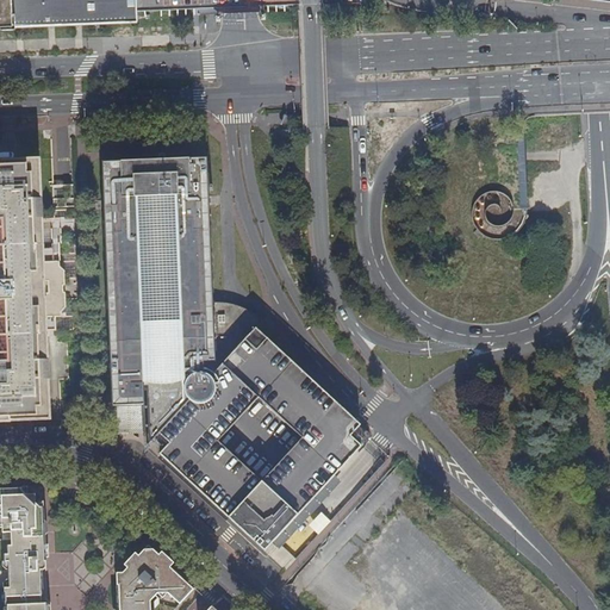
[(0,0),(0,30),(10,30),(8,0),(0,0)]
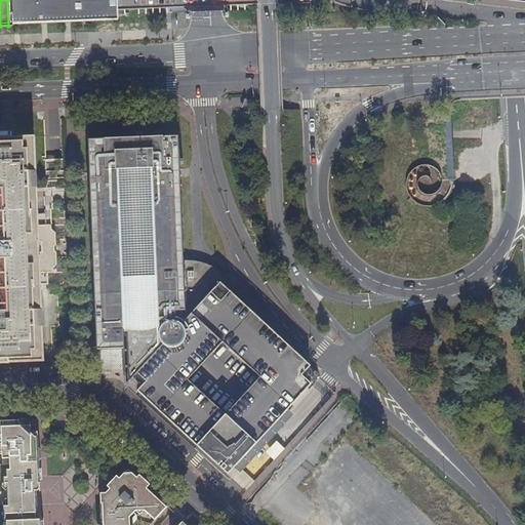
[(31,0),(32,13),(198,7),(269,5),(277,4),(277,0),(31,0)]
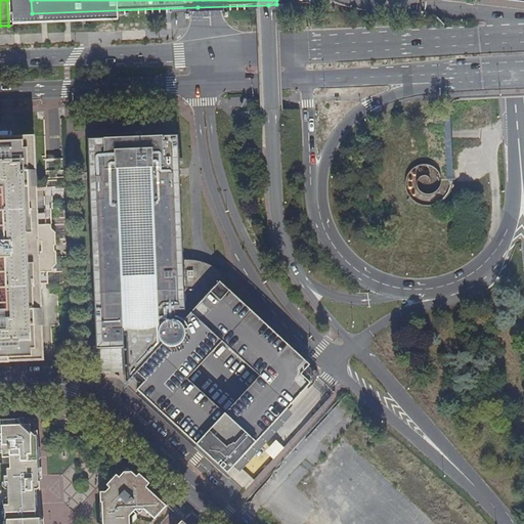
[(311,381),(318,374),(280,338),(261,320),(220,282),(228,276),(226,273),(220,269),(212,265),(200,261),(191,260),(184,260),(179,136),(142,138),(142,133),(117,134),(117,139),(88,140),(95,339),(124,339),(124,337),(126,337),(127,359),(129,383),(136,375),(145,383),(137,392),(217,466),(221,463),(223,465),(220,468),(227,475),(311,386),(302,376),(304,374),(311,381)]
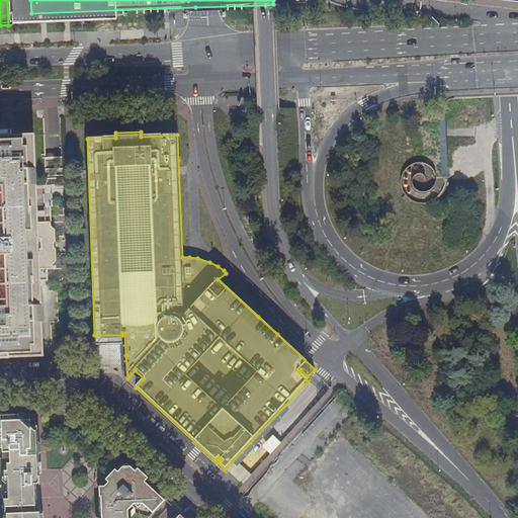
[(0,182),(13,182),(12,158),(11,146),(0,146),(0,182)]
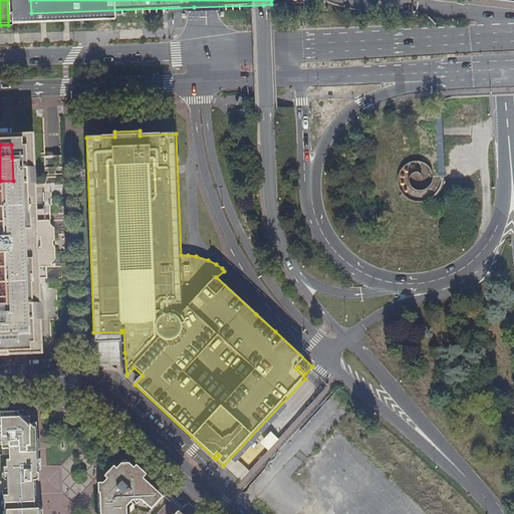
[(50,223),(50,218),(44,218),(43,207),(22,208),(21,196),(23,196),(23,184),(25,184),(35,183),(35,167),(23,167),(23,156),(12,157),(13,181),(0,181),(0,354),(9,355),(9,342),(20,342),(20,330),(31,330),(30,318),(43,318),(42,302),(29,302),(28,292),(25,292),(25,278),(47,278),(47,265),(52,265),(52,260),(54,258),(53,226),(50,223)]
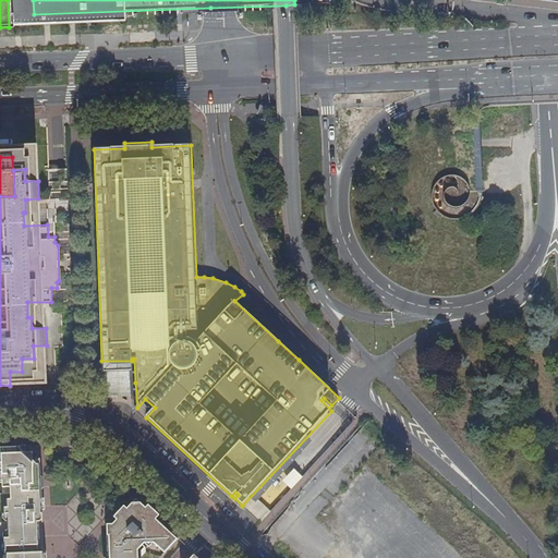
[(40,520),(44,519),(41,469),(34,469),(34,464),(31,464),(29,466),(21,459),(22,452),(21,445),(0,445),(0,481),(4,481),(4,486),(12,486),(12,498),(8,498),(8,506),(5,506),(5,513),(9,513),(10,530),(17,530),(17,536),(10,537),(5,537),(4,557),(26,557),(41,554),(41,552),(40,535),(34,535),(33,530),(36,530),(36,523),(40,523),(40,520)]
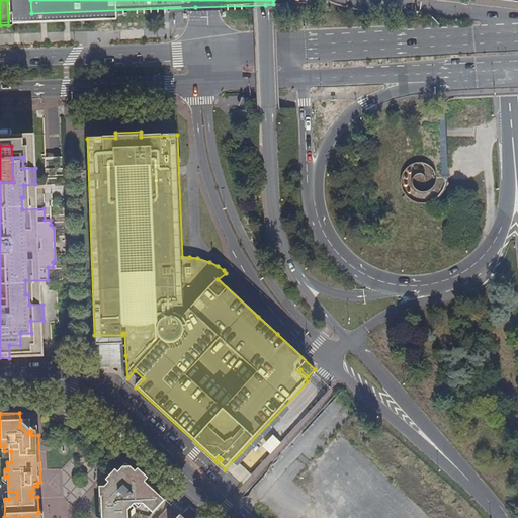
[(28,431),(31,431),(31,420),(20,420),(19,426),(27,433),(28,431)]
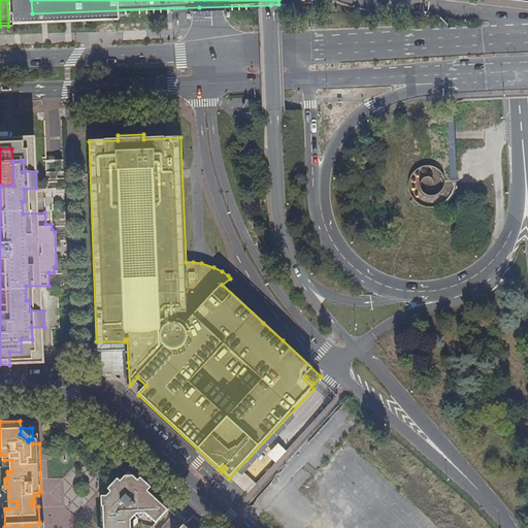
[(168,508),(147,489),(129,472),(102,501),(101,503),(102,527),(125,527),(125,525),(124,524),(125,522),(130,520),(136,514),(145,514),(155,523),(168,508)]
